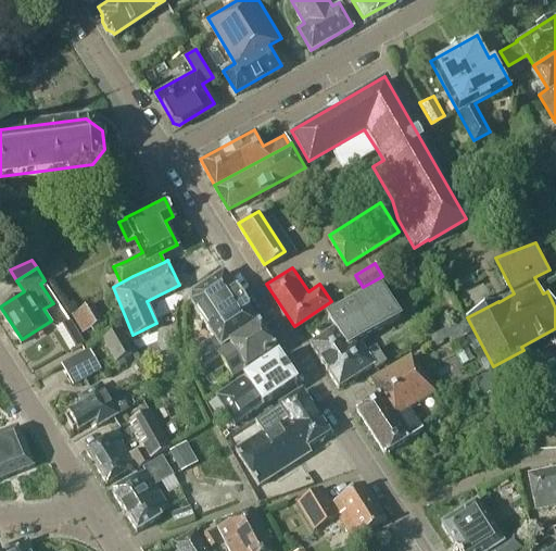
[(196,361),(216,349),(257,321),(251,311),(250,310),(224,270),(190,291),(190,299),(214,335),(189,351),(196,361)]
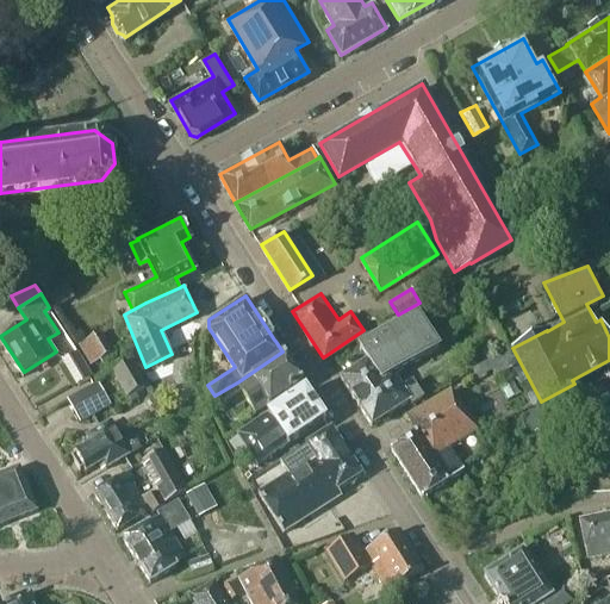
[(437,346),(416,312),(359,343),(368,357),(341,375),(371,422),(408,397),(411,403),(423,394),(412,378),(399,386),(391,372),(437,346)]
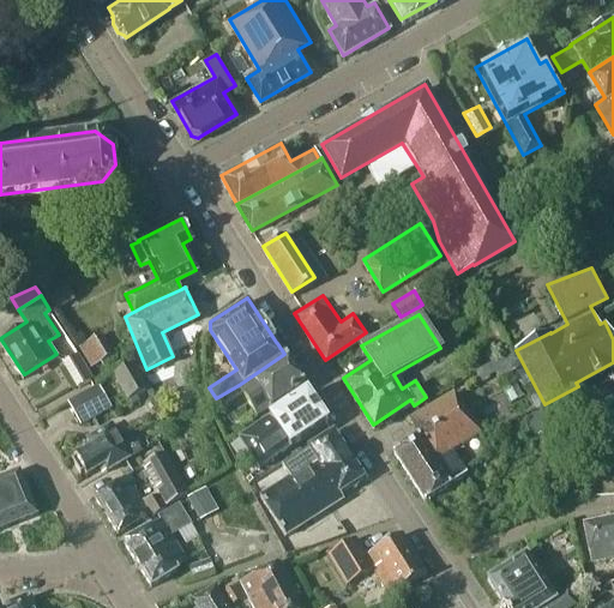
[(113,350),(102,330),(78,343),(90,363),(113,350)]
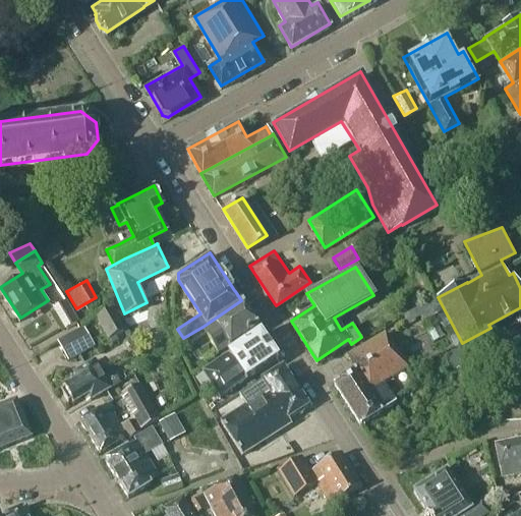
[(51,304),(64,328),(78,319),(66,296),(51,304)]
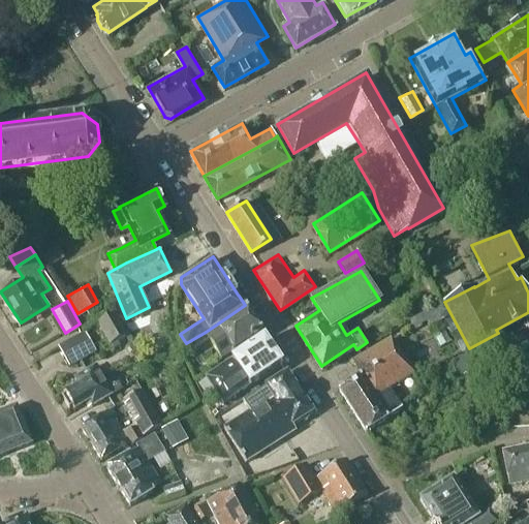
[(206,332),(186,343),(195,357),(214,345),(221,357),(261,331),(245,305),(206,332)]
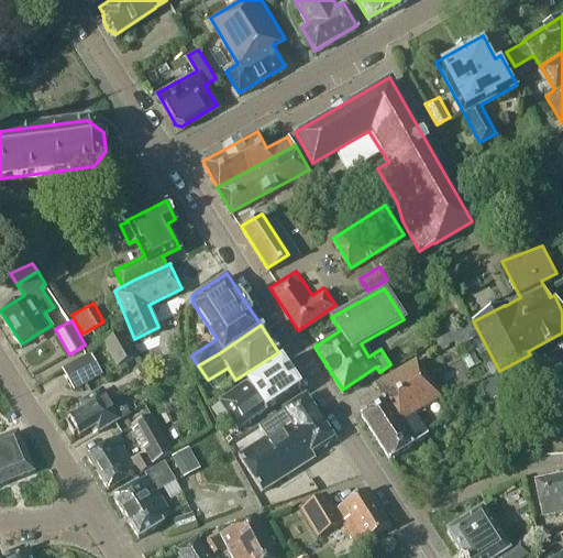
[(103,341),(118,364),(135,354),(121,330),(103,341)]
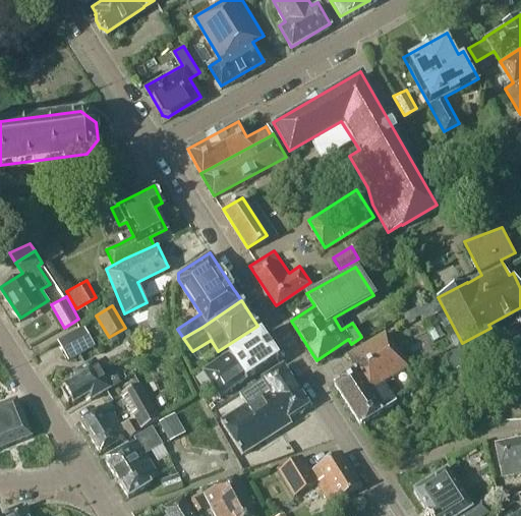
[(93,341),(83,323),(58,337),(68,355),(93,341)]
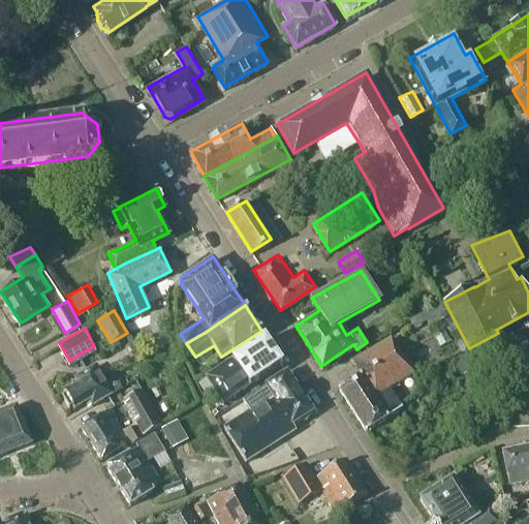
[(412,370),(390,335),(352,358),(362,373),(339,388),(365,428),(400,405),(387,386),(412,370)]
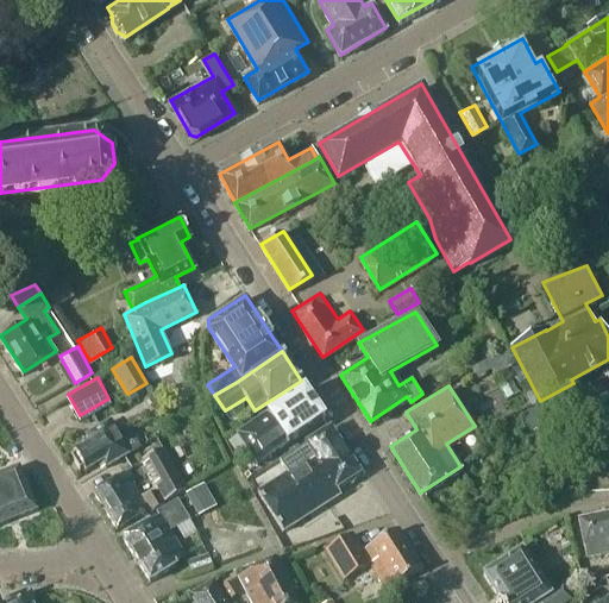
[(324,416),(303,387),(237,432),(257,462),(324,416)]
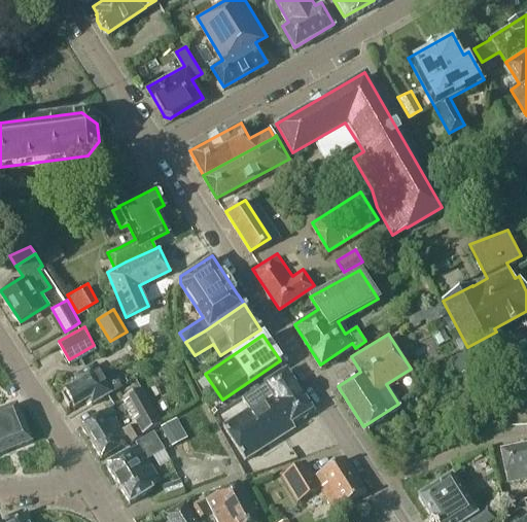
[(104,373),(96,360),(75,374),(78,378),(63,388),(74,406),(91,394),(95,401),(121,383),(111,369),(104,373)]
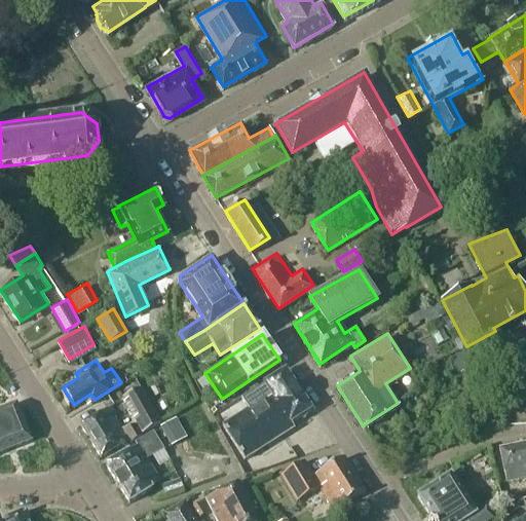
[(310,407),(285,367),(263,381),(264,382),(242,397),(249,407),(224,422),(246,455),(293,423),(290,420),(310,407)]
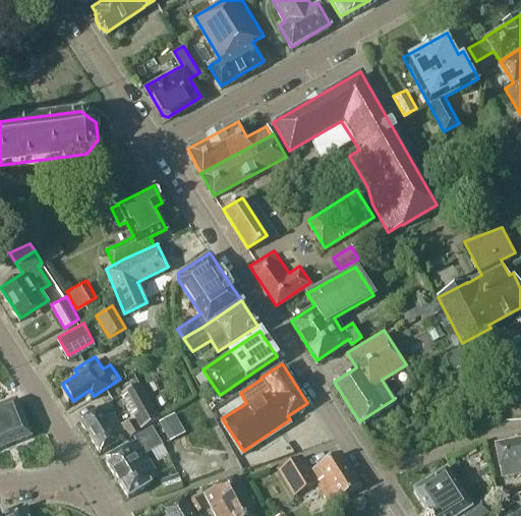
[(135,416),(141,427),(159,417),(137,381),(121,392),(136,415),(135,416)]
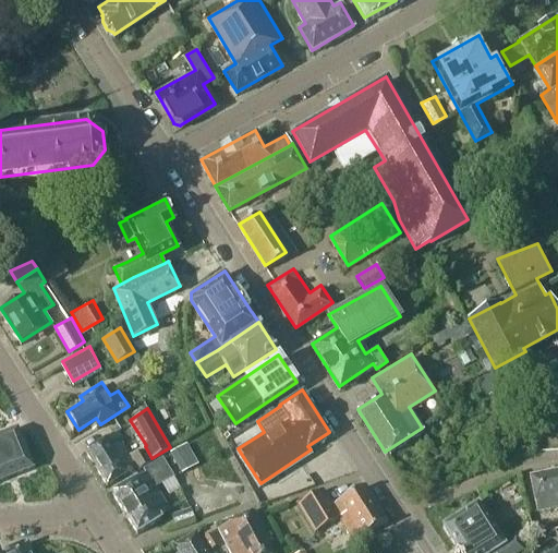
[(0,477),(33,464),(16,424),(0,431),(0,477)]
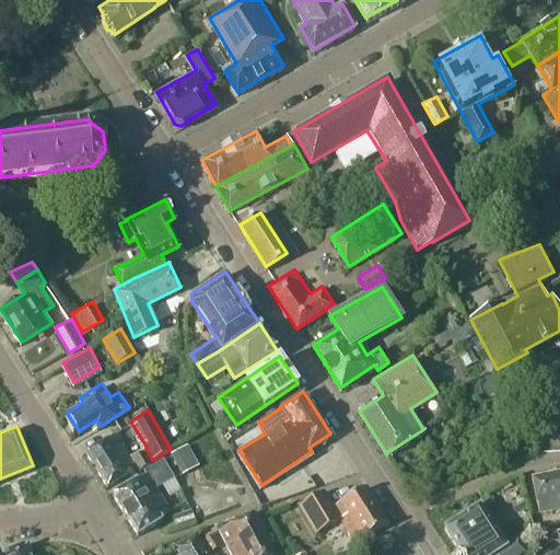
[(139,469),(152,460),(146,448),(130,457),(115,432),(86,450),(107,484),(137,465),(139,469)]
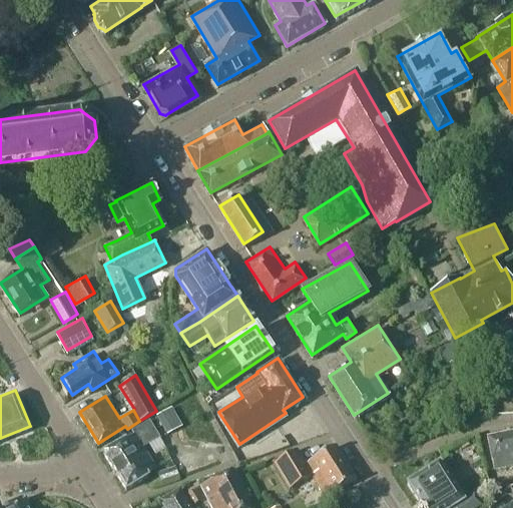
[(167,420),(177,414),(171,405),(156,414),(166,432),(172,428),(167,420)]
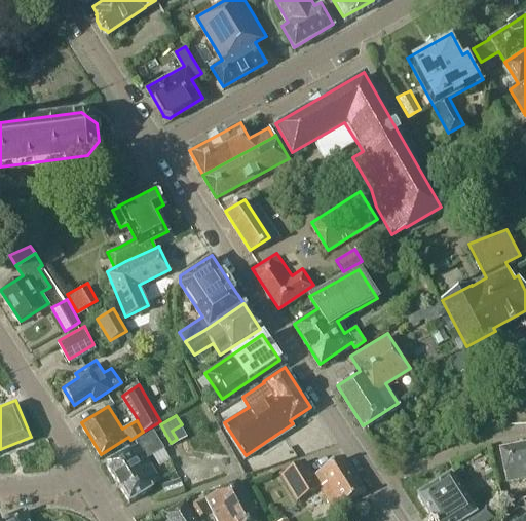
[(164,445),(153,428),(135,440),(137,443),(105,462),(128,500),(152,486),(150,483),(160,477),(147,456),(164,445)]
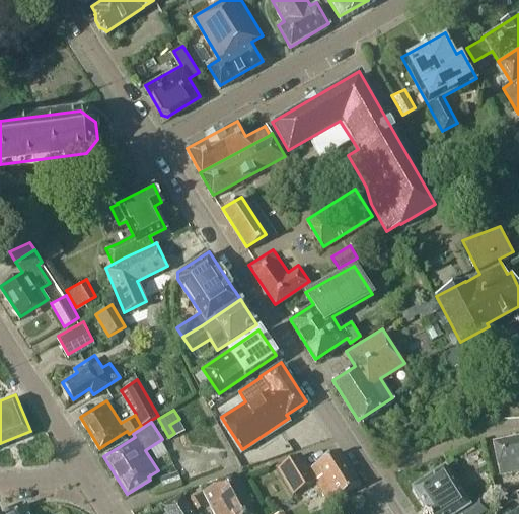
[(518,434),(493,440),(499,471),(518,466),(518,434)]
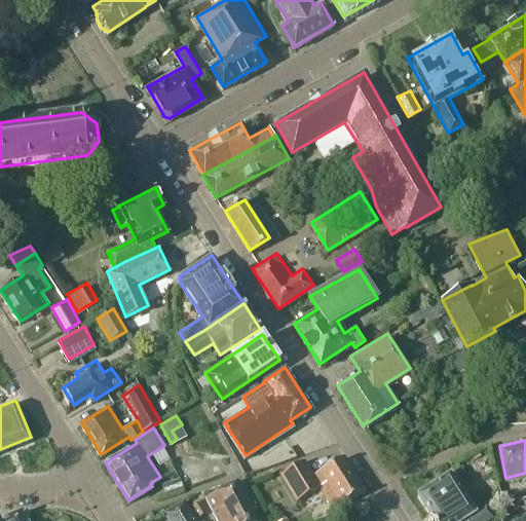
[(320,484),(334,508),(364,489),(343,455),(314,473),(305,457),(283,471),(299,496),(320,484)]
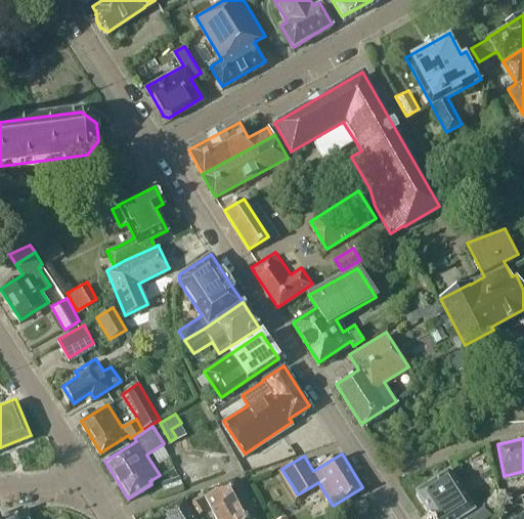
[(473,508),(448,470),(415,491),(428,512),(426,518),(457,518),(459,518),(457,518),(481,518),(491,513),(483,502),(473,508)]
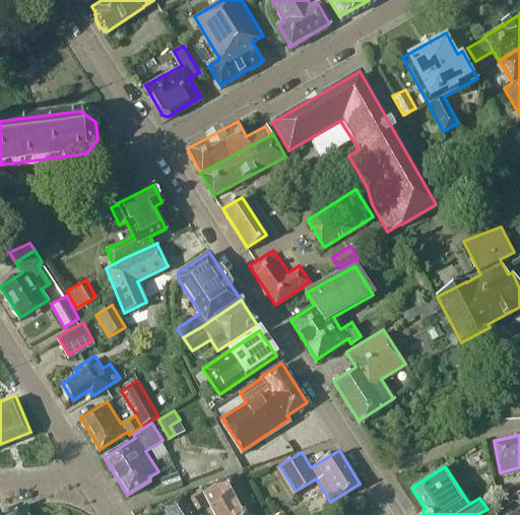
[(256,514),(235,473),(203,490),(216,514),(256,514)]
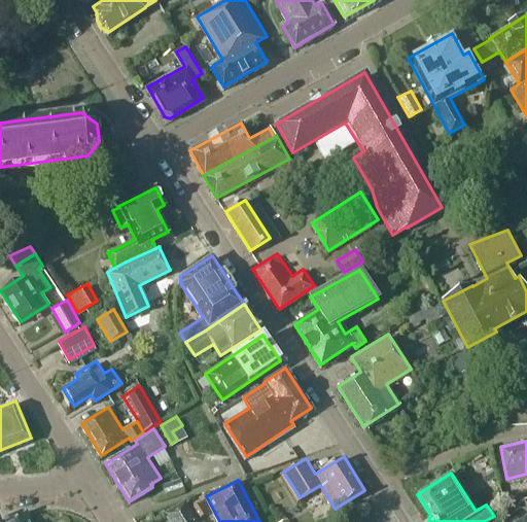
[(198,521),(184,500),(164,514),(168,520),(169,521),(198,521)]
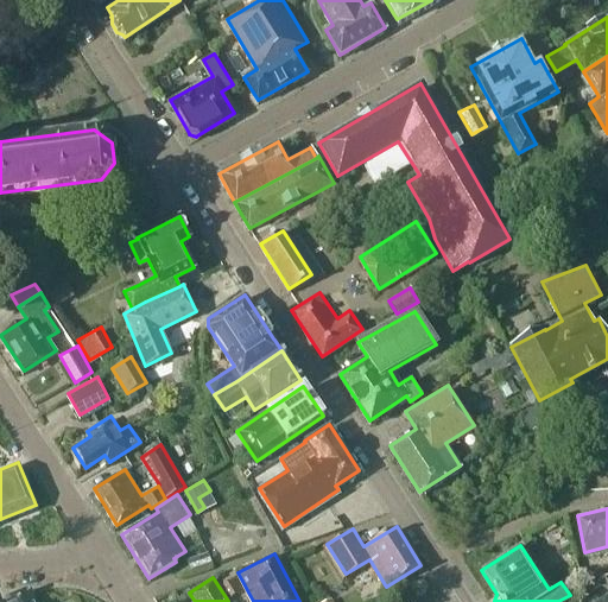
[(0,601),(33,601),(29,590),(0,601)]
